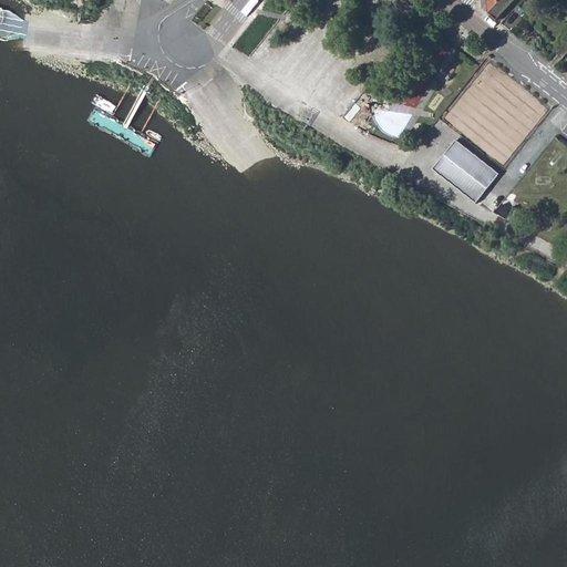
[(488,13),(501,0),(481,0),(483,9),(484,10),(488,13)]
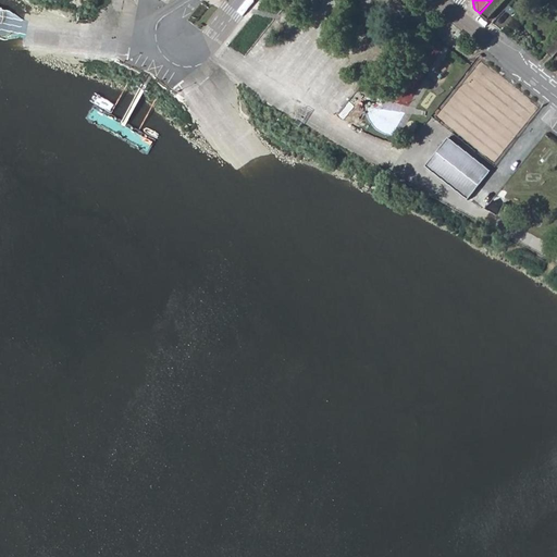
[(492,0),(480,13),(489,21),(507,0),(492,0)]
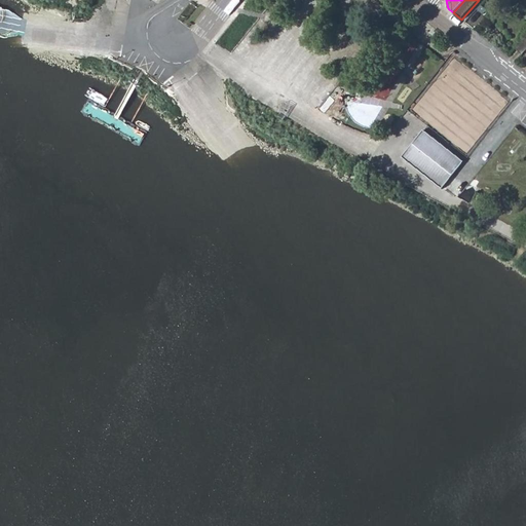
[(525,49),(525,39),(516,48),(521,54),(525,49)]
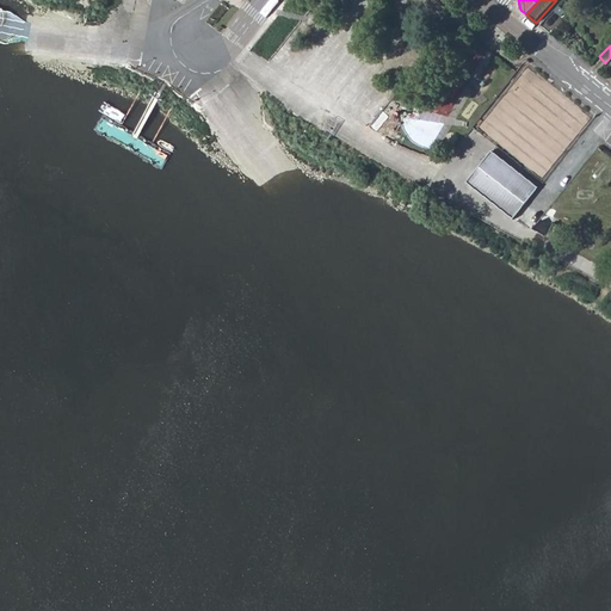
[(493,149),(467,181),(513,218),(538,186),(493,149)]
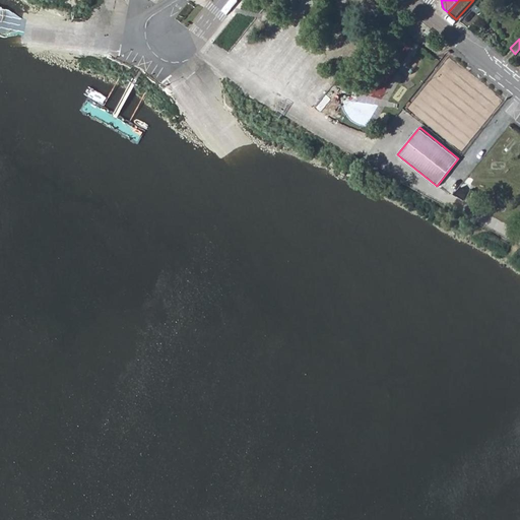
[(475,182),(466,189),(476,195),(477,192),(477,190),(477,187),(476,184),(475,182)]
